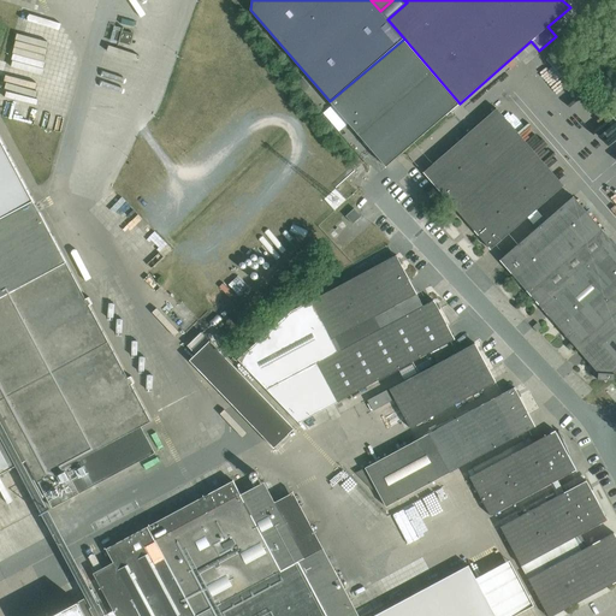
[(130,46),(134,34),(123,30),(123,28),(123,27),(122,30),(116,29),(112,41),(118,42),(117,46),(118,46),(119,42),(130,46)]
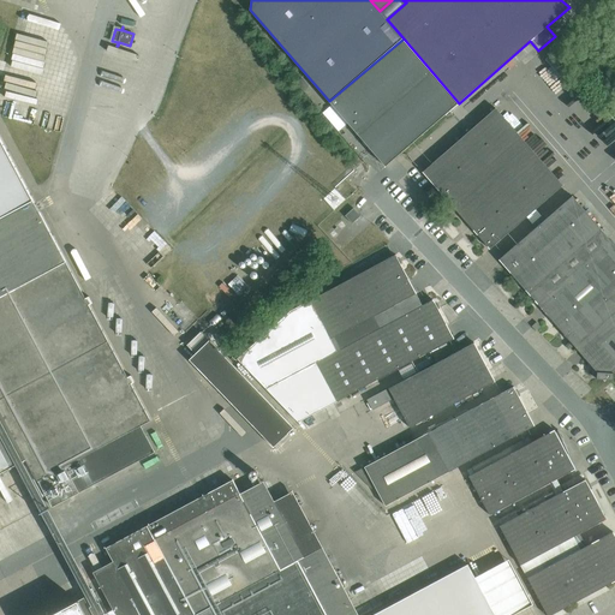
[(459,103),(404,39),(329,101),(386,167),(459,103)]
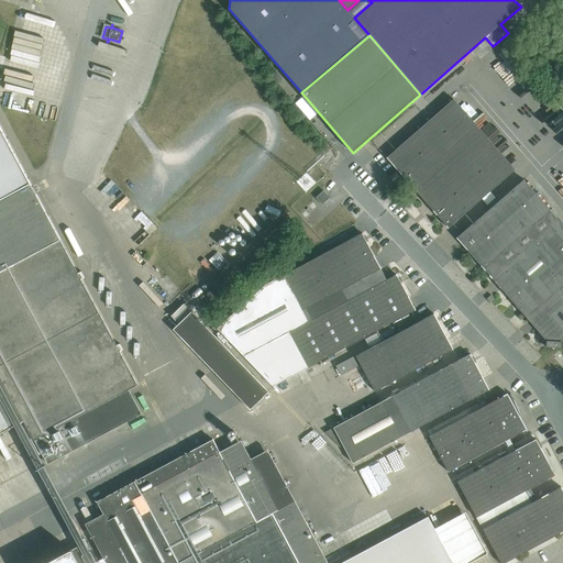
[(516,169),(461,108),(454,99),(387,157),(449,229),(516,169)]
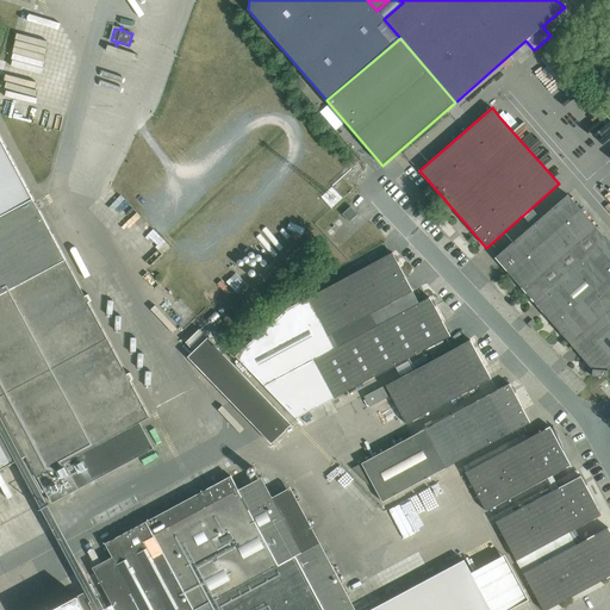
[(0,218),(33,200),(0,137),(0,218)]
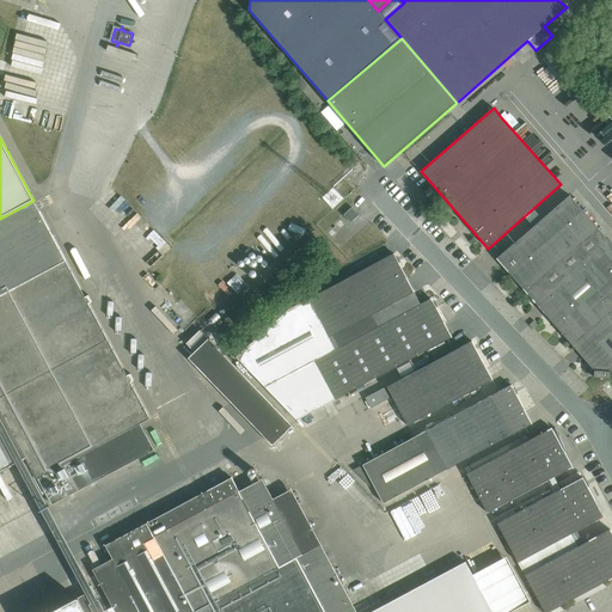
[(525,292),(598,228),(569,195),(496,258),(525,292)]
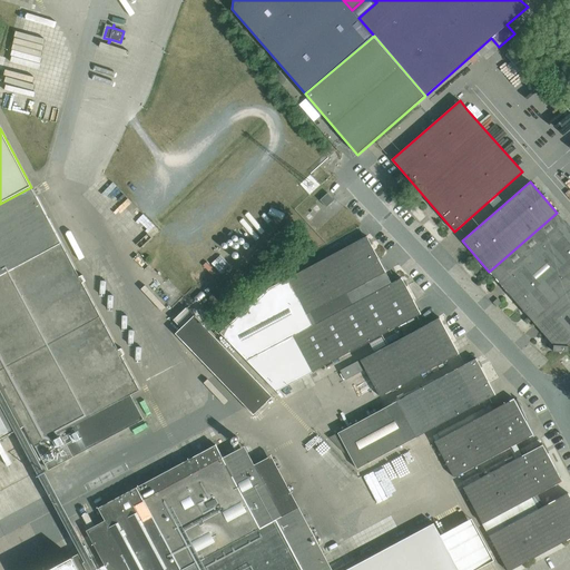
[(0,274),(60,243),(31,187),(0,204),(0,274)]
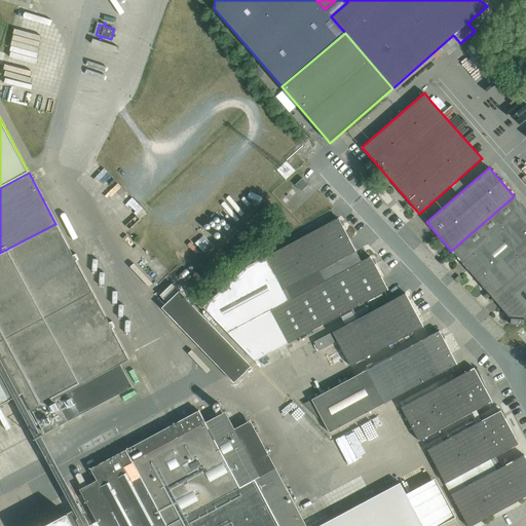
[(295,185),(301,191),(308,185),(302,178),(295,185)]
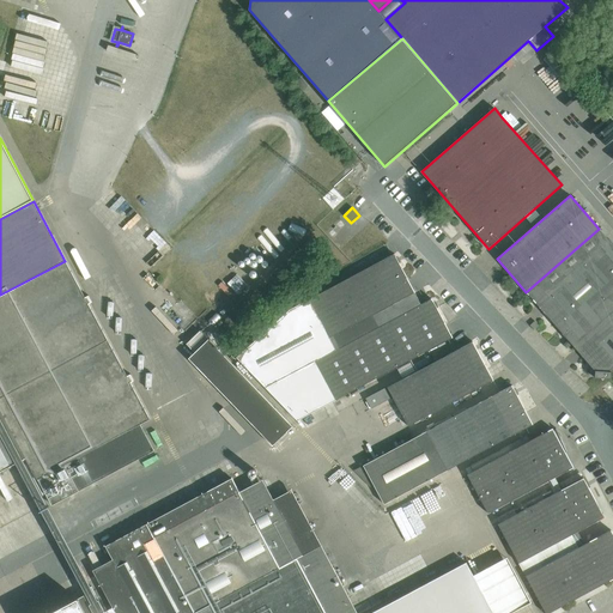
[(535,302),(608,238),(599,229),(526,292),(535,302)]
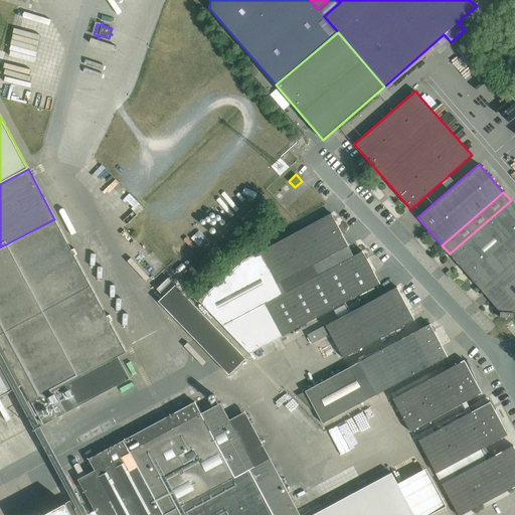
[(514,244),(514,204),(511,200),(450,253),(474,282),(514,244)]
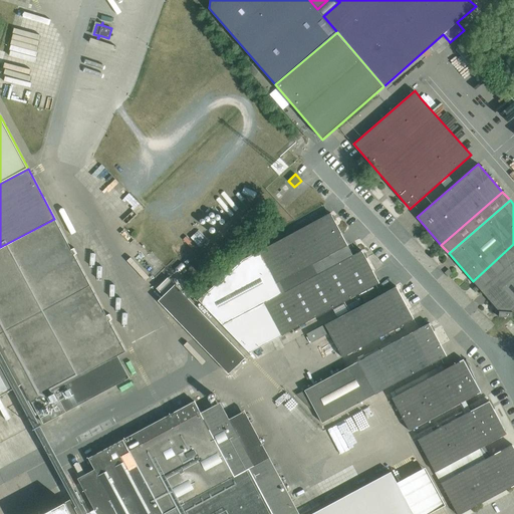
[(280,281),(347,245),(330,213),(263,249),(280,281)]
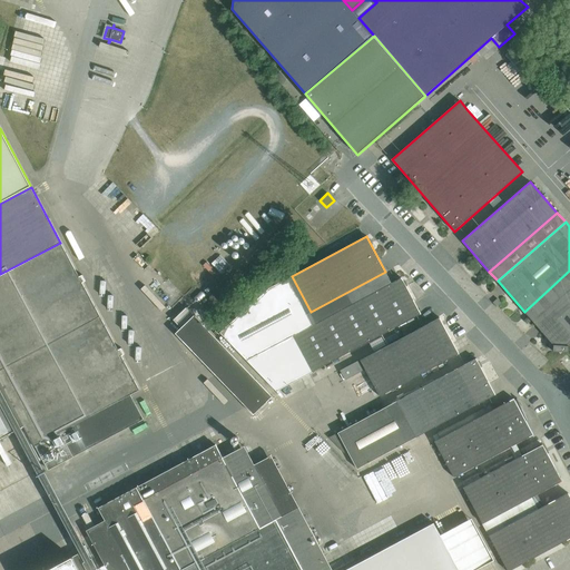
[(0,369),(100,316),(60,243),(0,274),(0,369)]
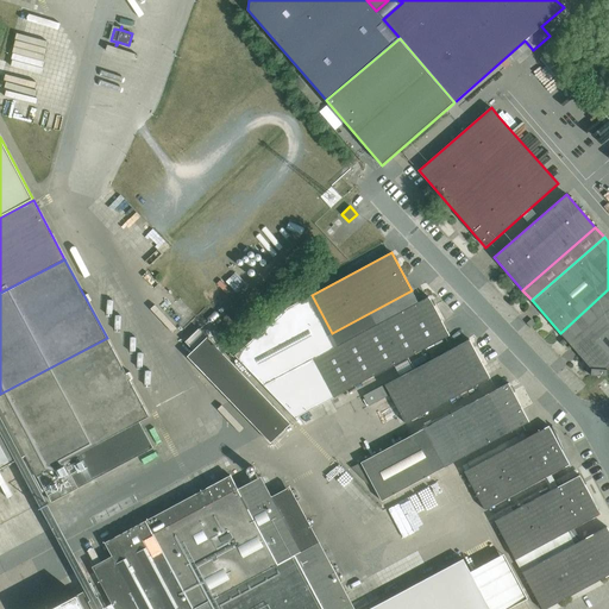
[(332,333),(312,295),(308,287),(302,290),(290,296),(295,305),(288,308),(234,356),(264,385),(313,359),(338,346),(332,333)]
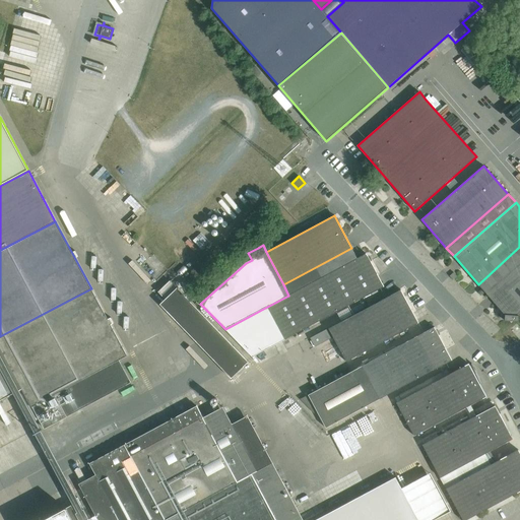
[(486,295),(519,265),(519,247),(478,284),(486,295)]
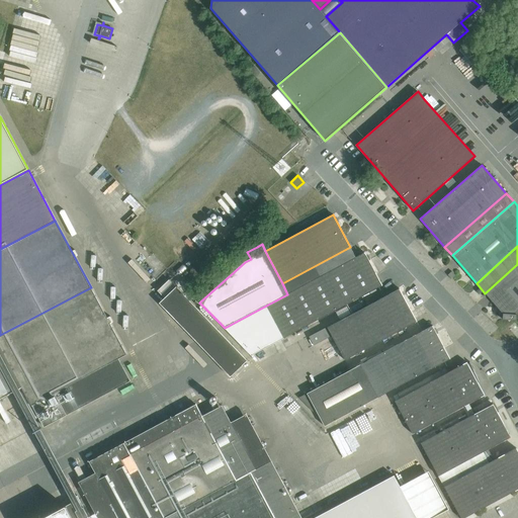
[(287,294),(356,257),(350,247),(282,283),(287,294)]
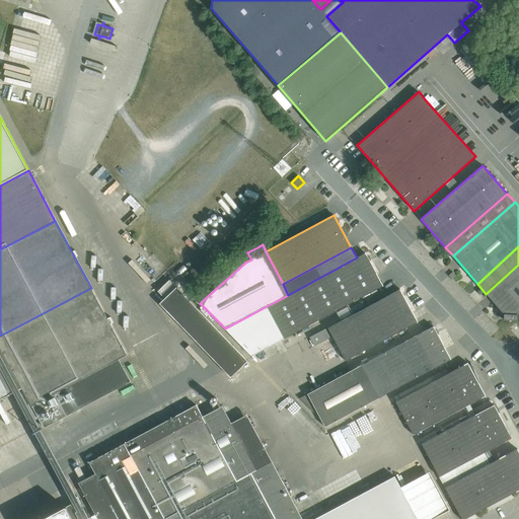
[(285,339),(379,288),(383,286),(365,252),(357,257),(288,295),(267,306),(285,339)]
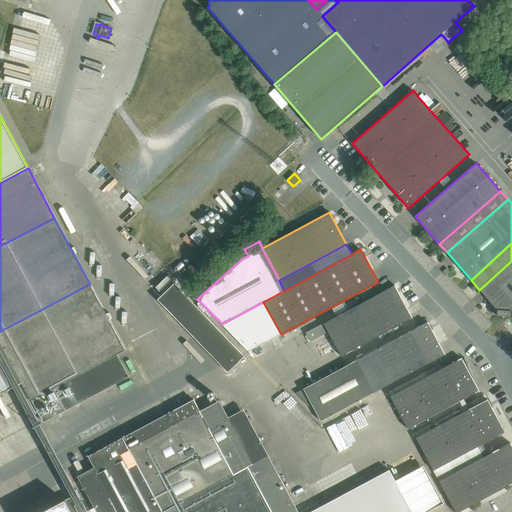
[(511,309),(511,261),(479,290),(497,310),(497,316),(510,317),(511,311),(511,309)]
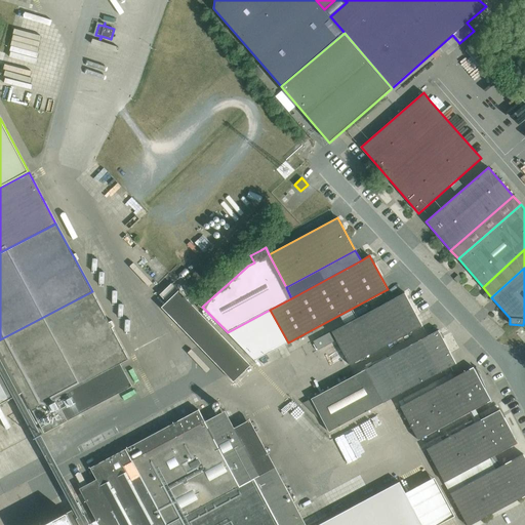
[(234,382),(251,365),(171,283),(159,294),(166,303),(161,308),(234,382)]
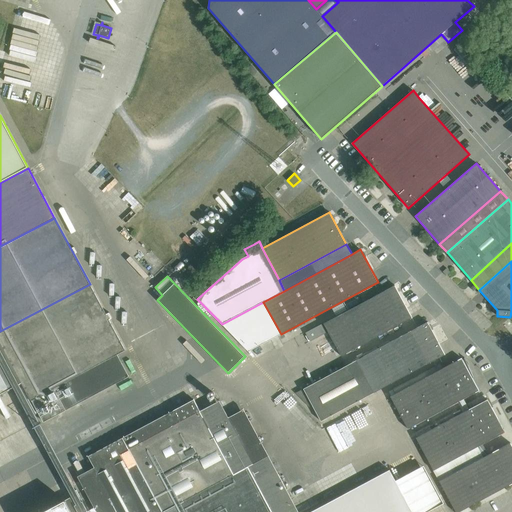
[(117,355),(125,350),(90,284),(0,331),(0,343),(21,383),(31,401),(32,400),(43,422),(128,376),(117,355)]
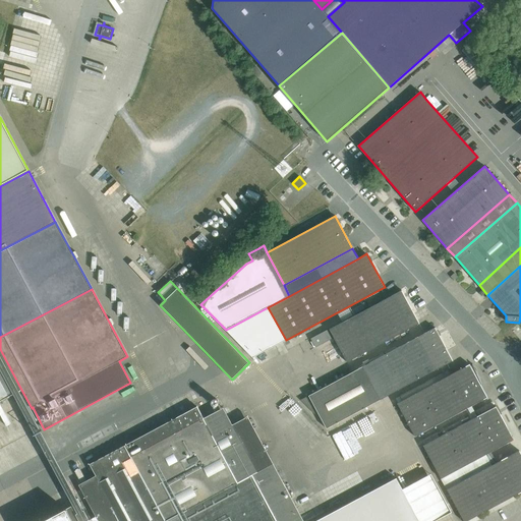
[(347,362),(410,329),(419,324),(402,290),(329,330),(334,338),(347,362)]
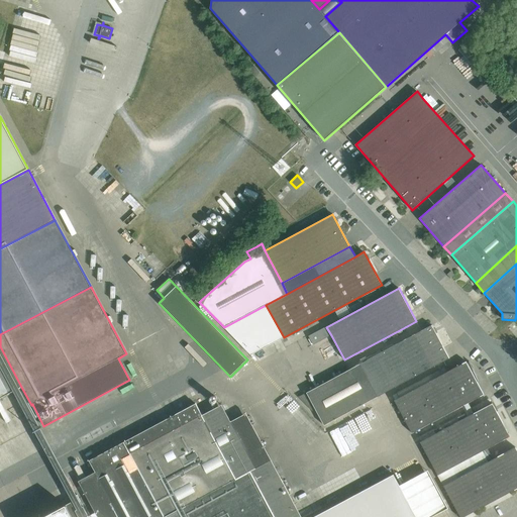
[(284,337),(266,305),(224,327),(250,355),(284,337)]
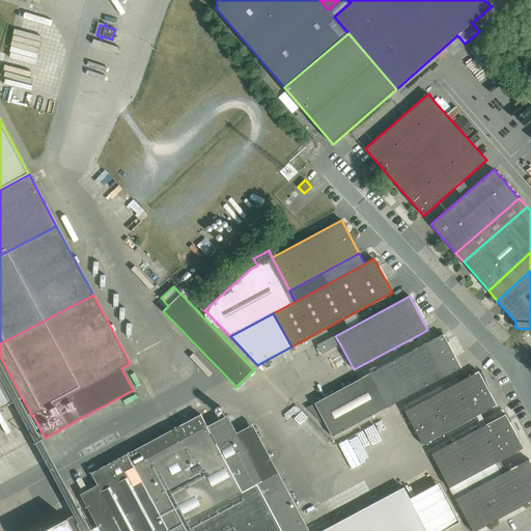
[(388,408),(454,371),(462,368),(443,334),(370,373),(388,408)]
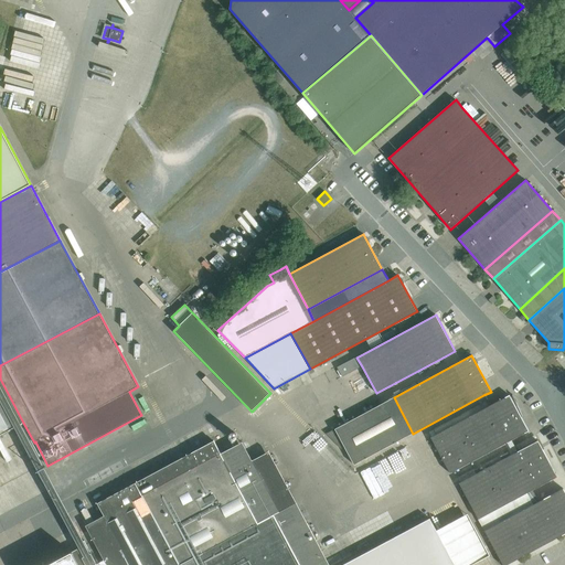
[(362,366),(356,358),(338,368),(342,376),(362,366)]
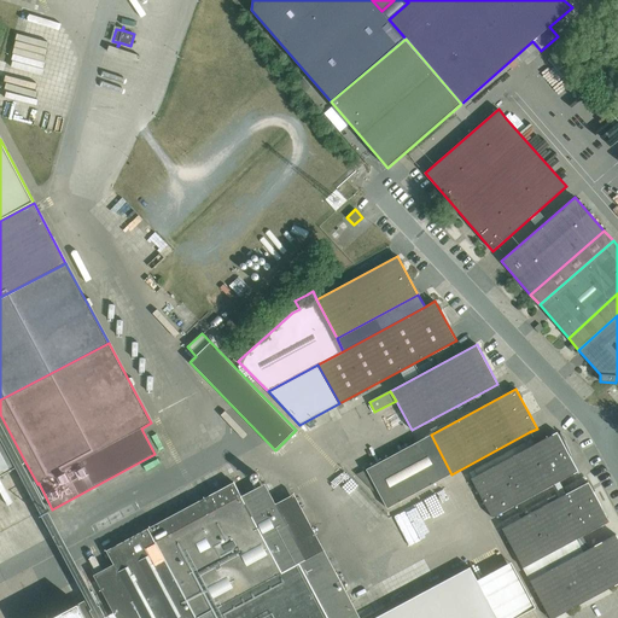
[(0,414),(0,476),(25,462),(0,414)]
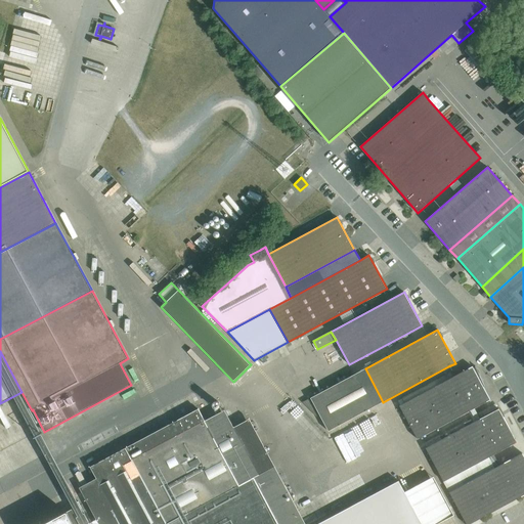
[(472,366),(453,377),(399,406),(418,439),(470,410),(473,416),(477,413),(474,408),(490,400),(483,387),(484,387),(484,388),(485,387),(475,366),(475,367),(474,368),(472,366)]
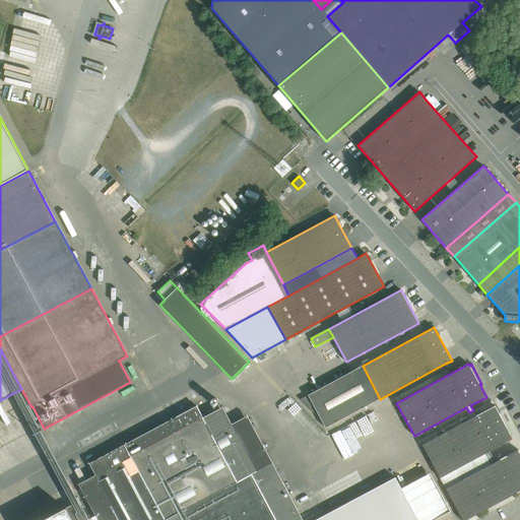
[(380,399),(363,366),(300,399),(314,413),(317,412),(325,428),(380,399)]
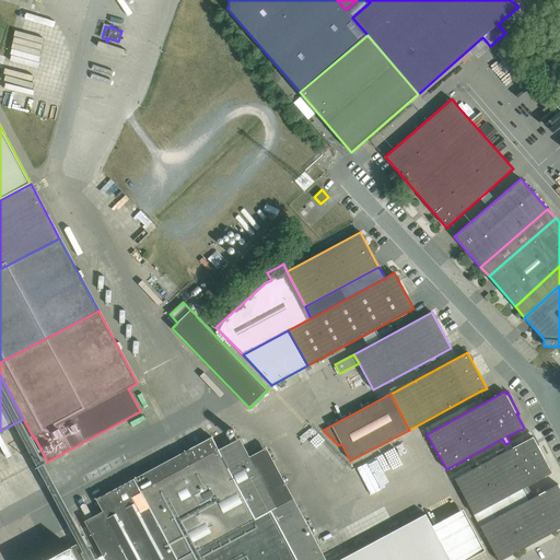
[(177,559),(255,518),(247,503),(269,491),(249,456),(246,458),(244,453),(238,455),(232,443),(230,444),(219,450),(212,436),(96,499),(111,525),(93,535),(103,555),(105,559),(177,559)]
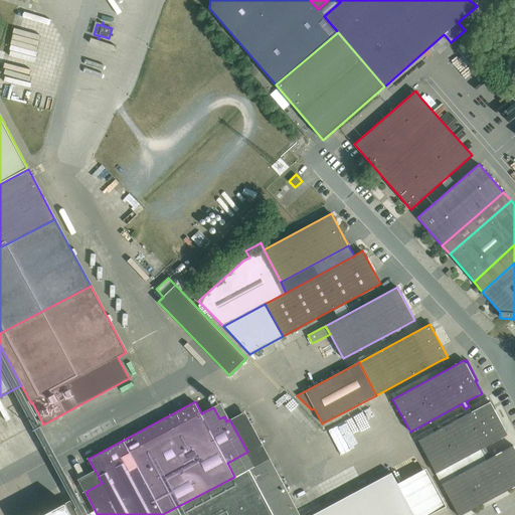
[(469,406),(465,408),(468,414),(418,441),(436,474),(481,450),(483,455),(488,452),(485,447),(508,435),(507,432),(506,432),(490,401),(472,411),(469,406)]
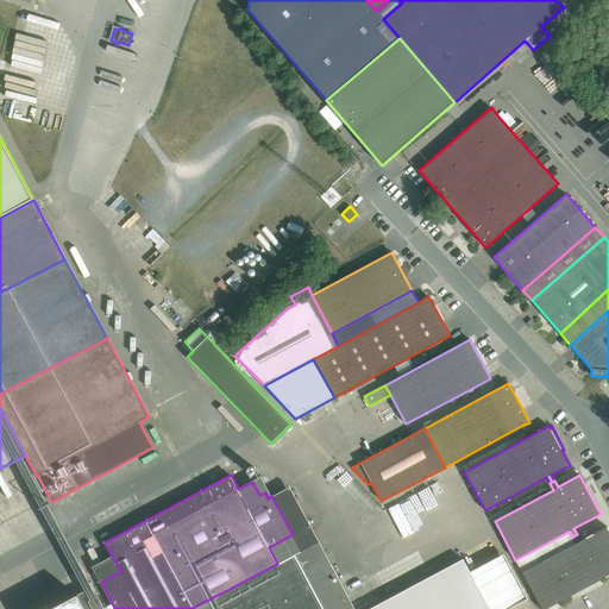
[(577,534),(571,538),(575,544),(522,572),(541,608),(546,608),(608,575),(608,529),(607,527),(581,541),(577,534)]
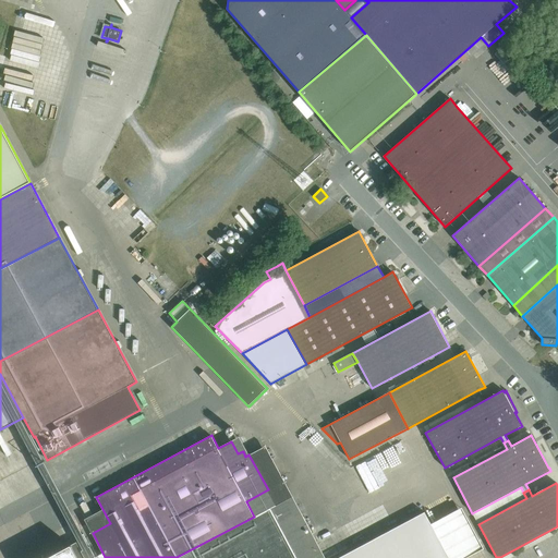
[(526,498),(523,493),(521,487),(472,513),(478,524),(526,498)]
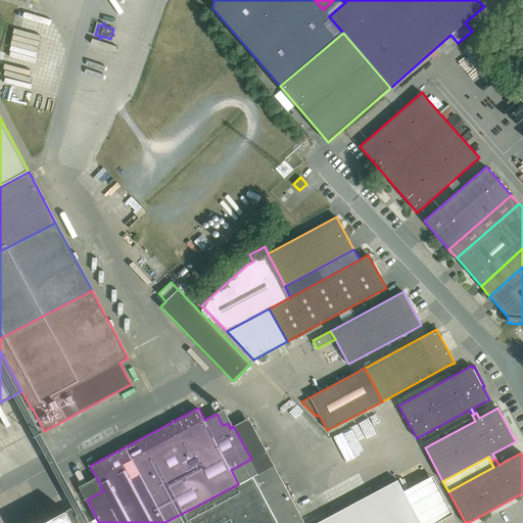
[(303,522),(301,518),(297,520),(292,511),(296,509),(284,484),(264,495),(253,476),(238,484),(165,522),(303,522)]
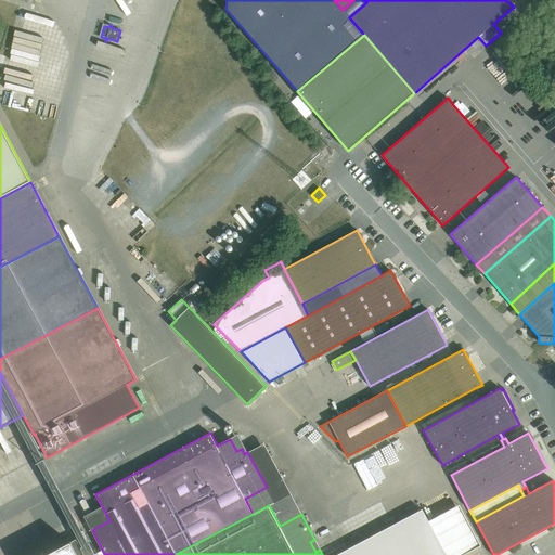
[(446,554),(422,510),(336,554),(446,554)]
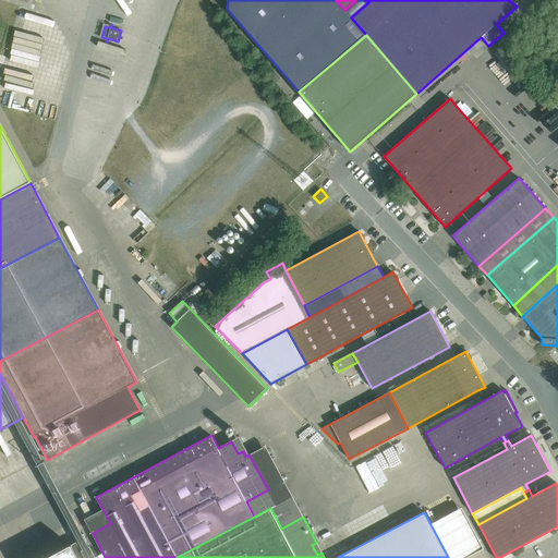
[(82,550),(85,557),(93,557),(95,557),(83,534),(77,537),(84,549),(82,550)]
